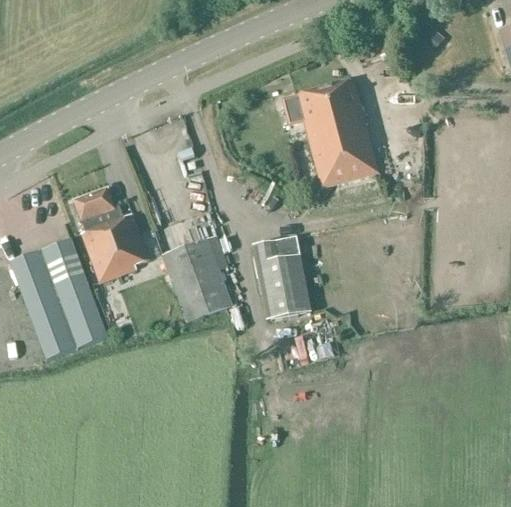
[(435,14),(424,26),(441,40),(452,28),(435,14)]
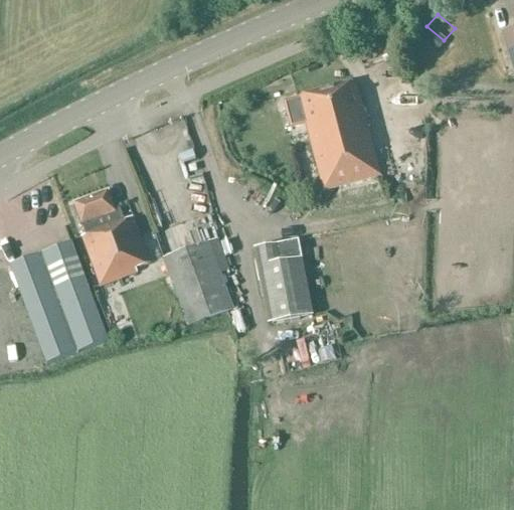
[(513,69),(513,26),(502,31),(513,69)]
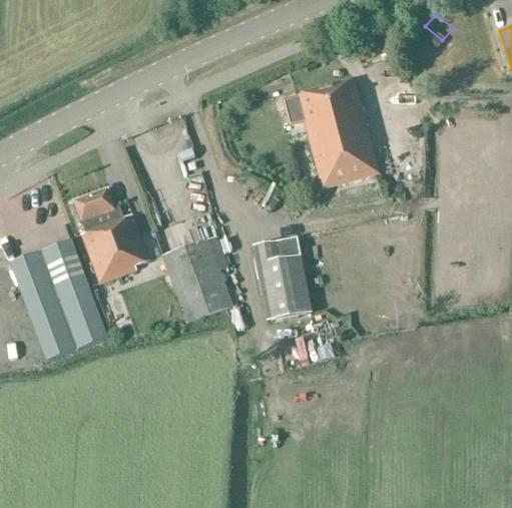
[(378,173),(354,79),(297,94),(302,112),(285,117),(291,142),(303,139),(298,120),(304,119),(322,188),(378,173)]
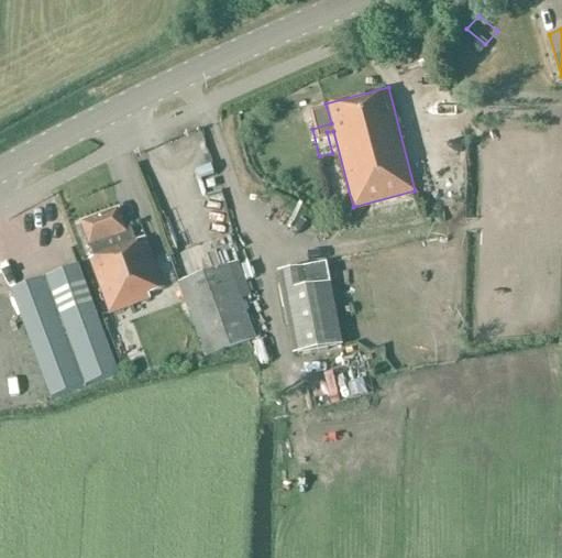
[(245,217),(254,216),(250,192),(241,194),(245,217)]
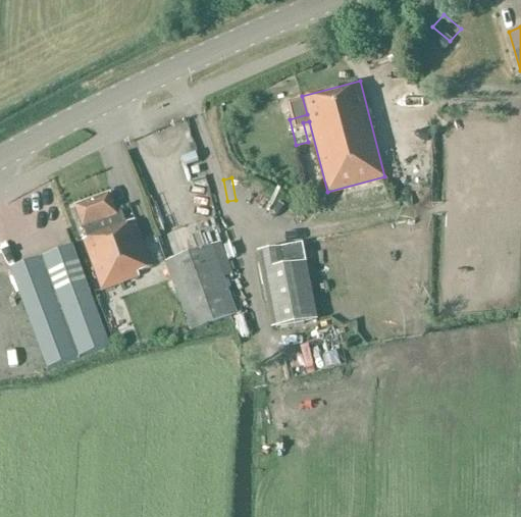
[(109,191),(74,204),(86,236),(82,237),(101,287),(138,273),(136,269),(151,264),(134,216),(125,219),(120,207),(115,209),(109,191)]
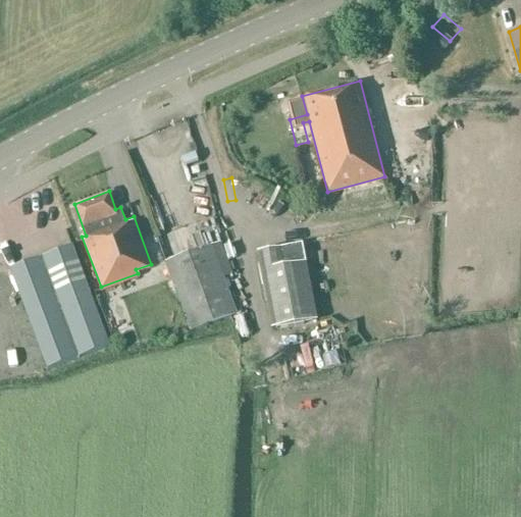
[(69,235),(80,230),(66,192),(56,196),(69,235)]
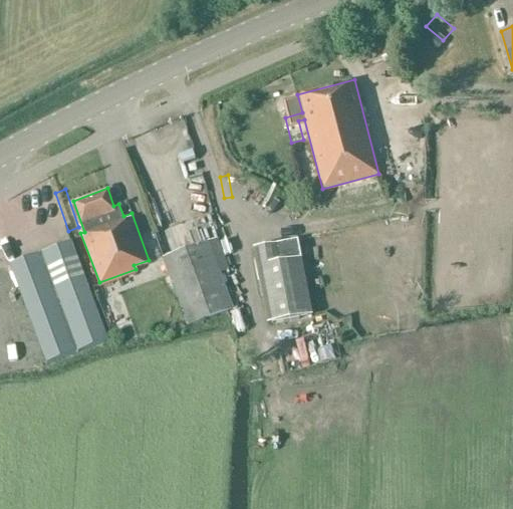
[(294,202),(289,209),(305,221),(310,213),(294,202)]
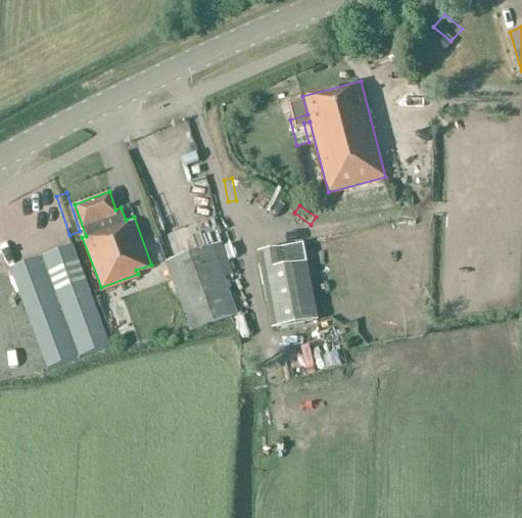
[(211,243),(164,260),(190,328),(236,312),(223,275),(232,272),(222,241),(211,244),(211,243)]
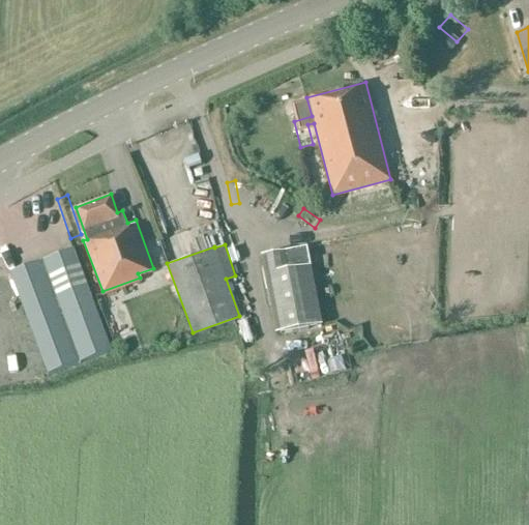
[(321,323),(306,244),(261,254),(275,331),(321,323)]
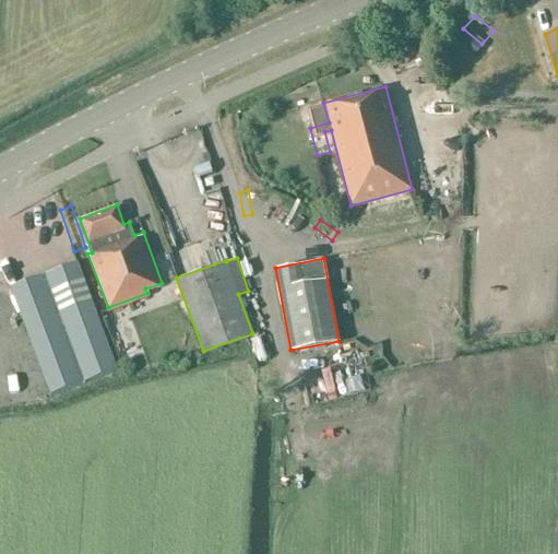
[(117,367),(76,260),(11,285),(51,391),(117,367)]
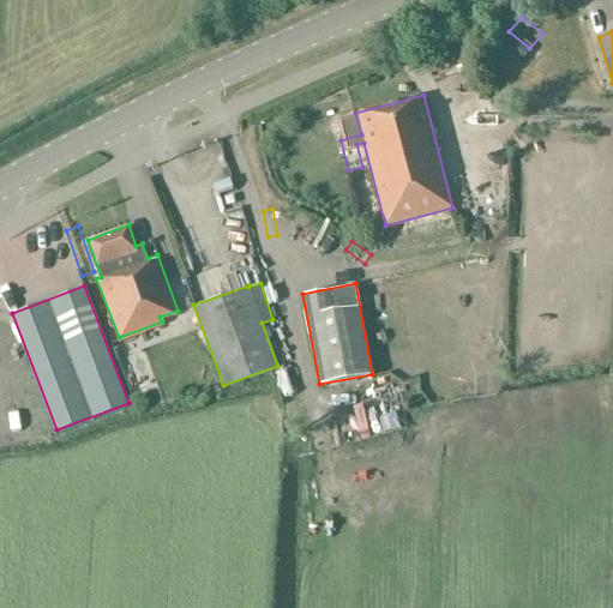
[(347,433),(364,429),(359,409),(342,411),(347,433)]
